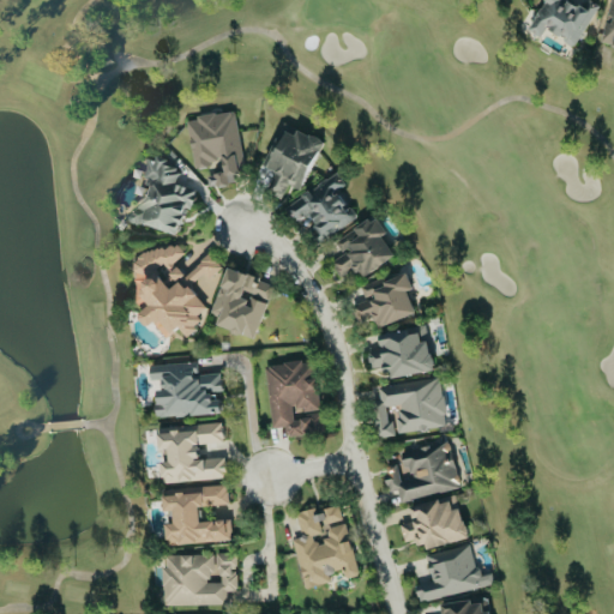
[(575,46),(596,7),(583,0),(545,0),(529,29),(541,36),(545,29),(575,46)]
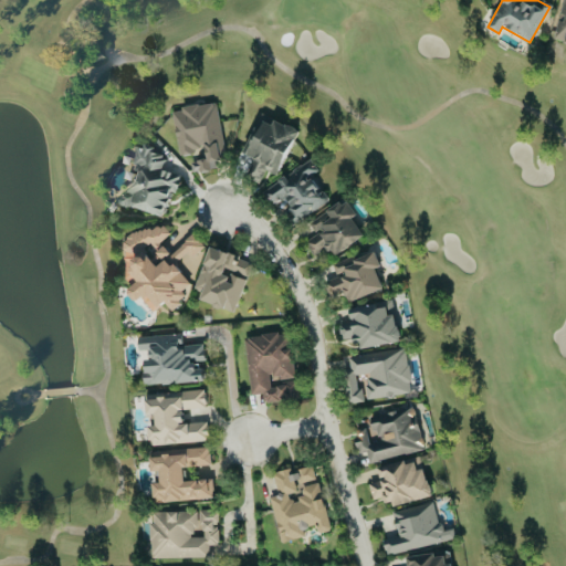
[(565,0),(559,0),(553,40),(565,42),(565,0)]
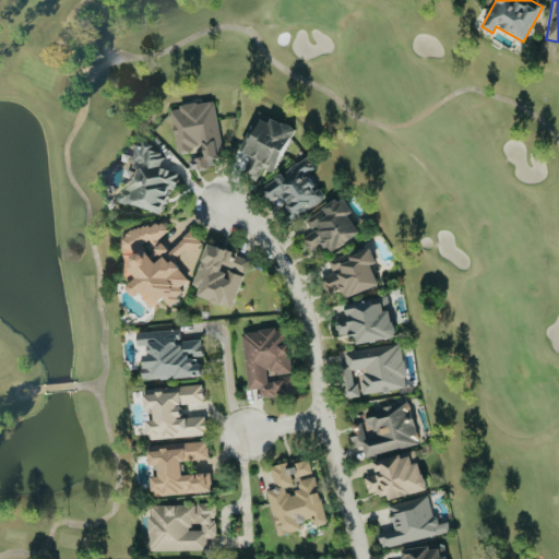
[(176,152),(202,147),(203,157),(188,159),(190,170),(213,167),(212,158),(222,157),(214,100),(178,105),(179,109),(170,110),(176,152)]
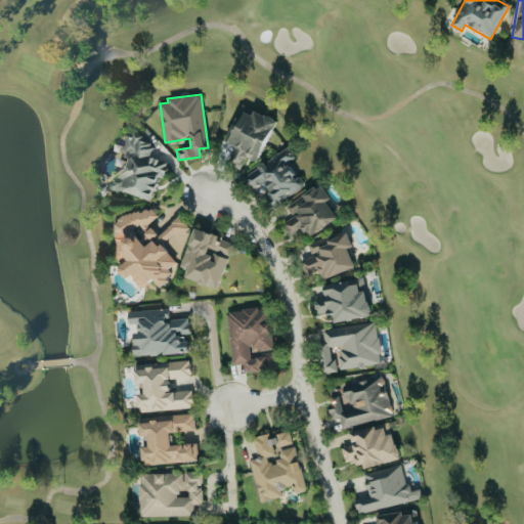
[(225,141),(234,146),(227,164),(239,170),(245,158),(258,163),(276,120),(241,104),(225,141)]
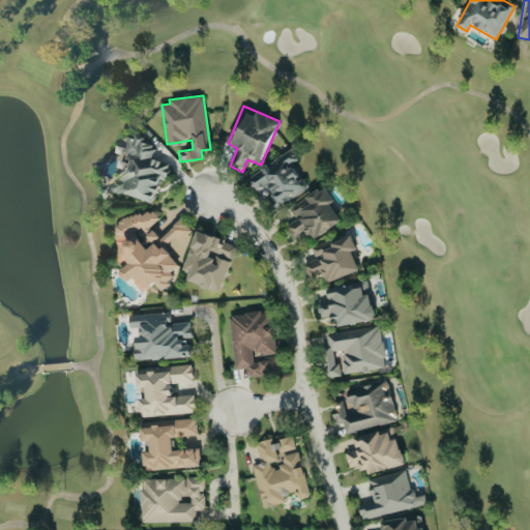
[(155,203),(168,164),(153,159),(157,144),(129,136),(113,190),(155,203)]
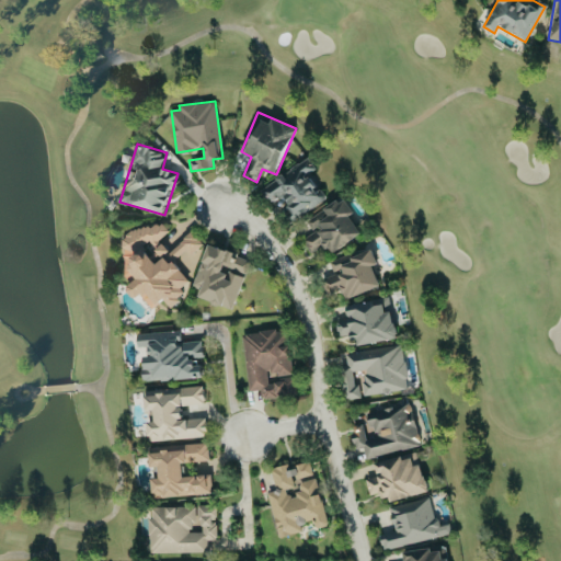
[(325,199),(308,174),(316,169),(307,157),(260,190),(270,204),(283,195),(298,218),(325,199)]
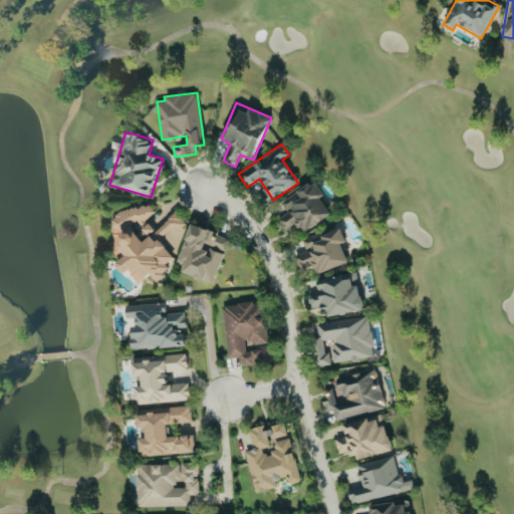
[(330,214),(320,198),(324,196),(314,180),(280,203),(286,213),(276,220),(285,232),(296,225),(302,233),(330,214)]
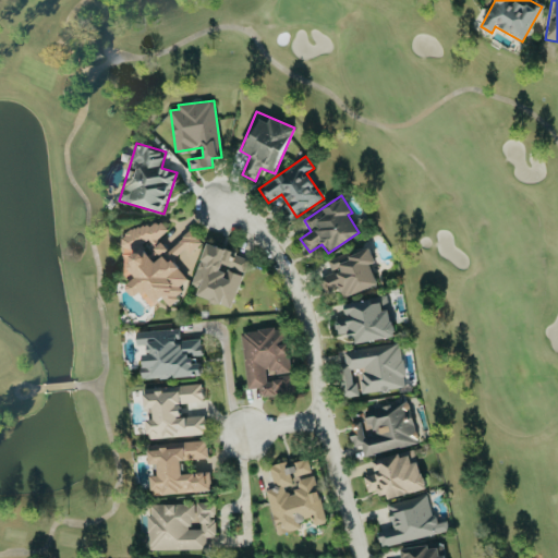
[(247,257),(205,243),(192,286),(199,288),(196,296),(231,307),(247,257)]
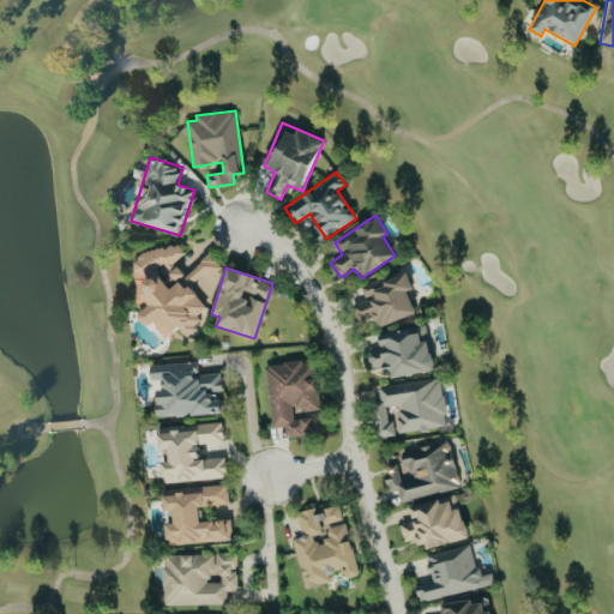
[(416,313),(408,290),(413,289),(407,271),(361,287),(367,301),(354,306),(360,321),(372,317),(375,327),(416,313)]
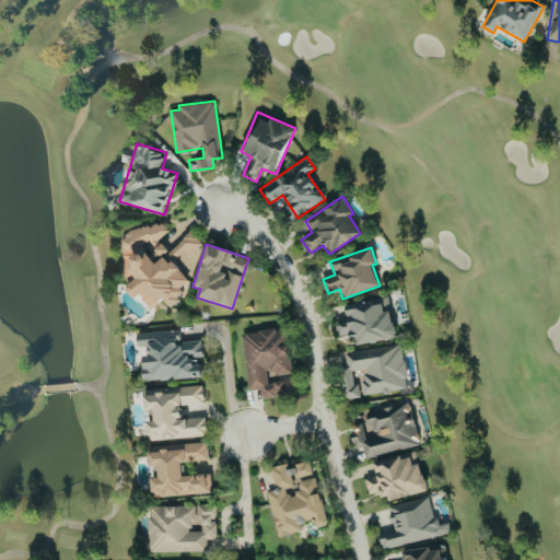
[(388,296),(346,304),(348,318),(336,321),(338,336),(350,334),(352,346),(396,338),(388,296)]
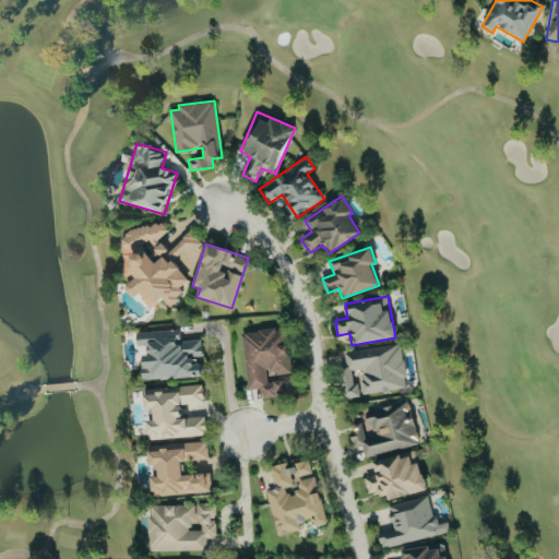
[(247,390),(261,389),(262,397),(277,396),(276,394),(295,393),(293,373),(290,373),(285,328),(240,333),(247,390)]
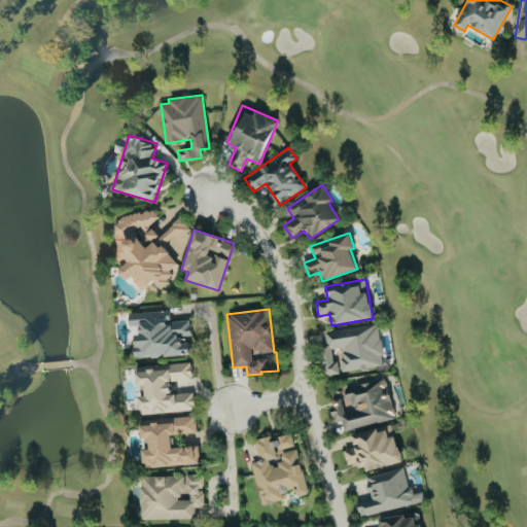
[(190,355),(189,320),(169,321),(169,311),(138,313),(138,319),(129,320),(129,326),(135,326),(136,358),(190,355)]
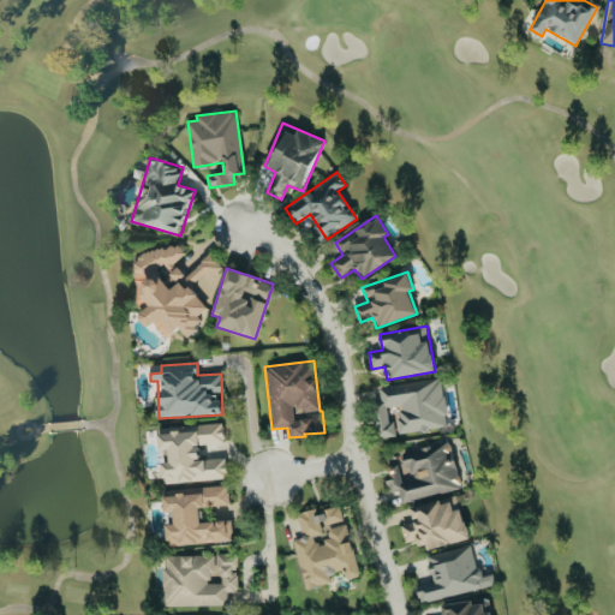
[(400,434),(448,428),(442,378),(380,386),(383,407),(396,405),(400,434)]
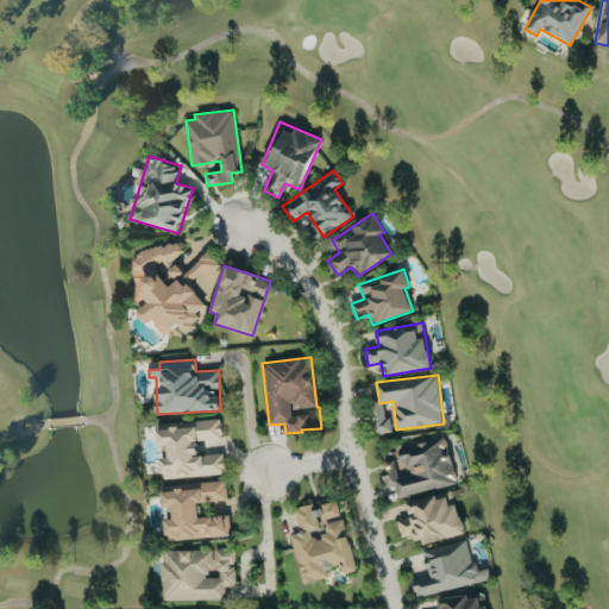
[(375,433),(393,432),(391,403),(374,403),(375,433)]
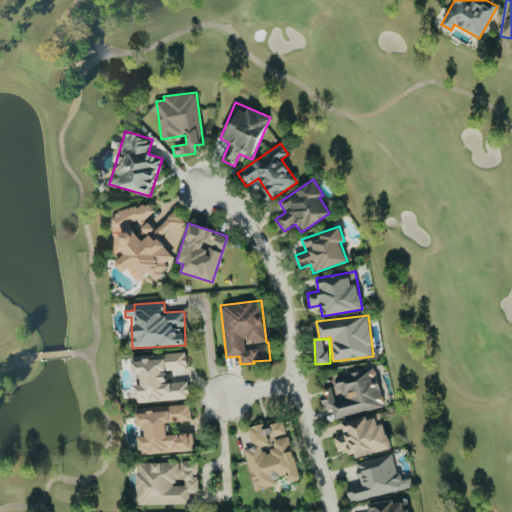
[(188,398),(187,381),(166,383),(165,370),(186,369),(185,352),(131,356),(132,375),(140,375),(140,384),(133,385),(135,402),(188,398)]
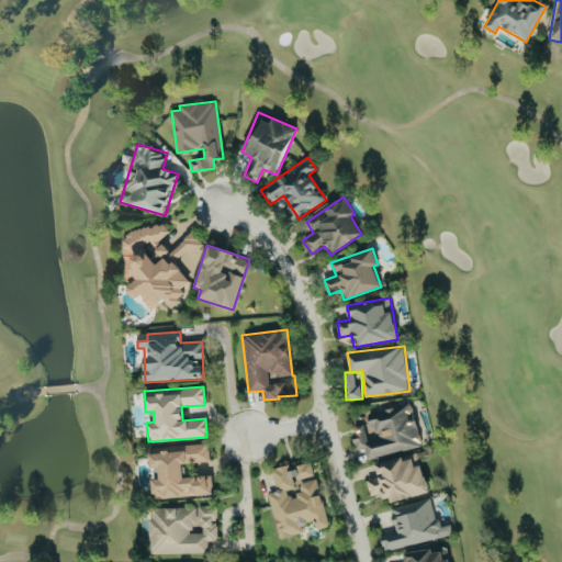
[(366,413),(368,424),(353,426),(356,439),(353,439),(356,451),(363,449),(366,459),(420,448),(412,404),(366,413)]
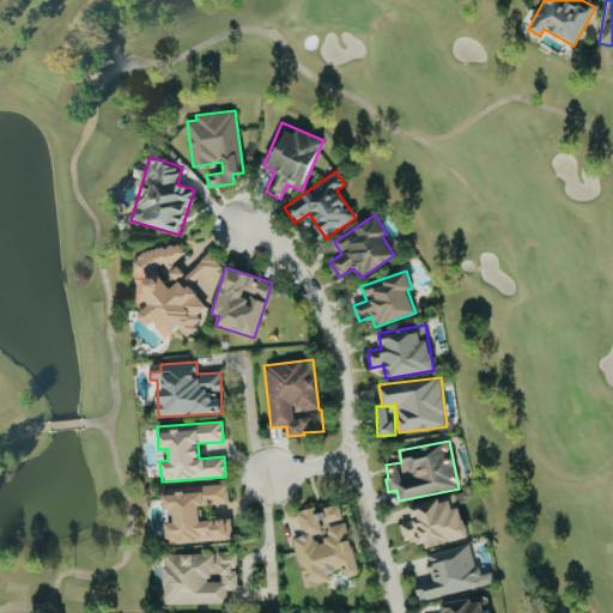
[(231,539),(230,519),(199,520),(199,505),(228,504),(226,485),(162,490),(163,510),(173,510),(174,522),(165,522),(167,544),(231,539)]
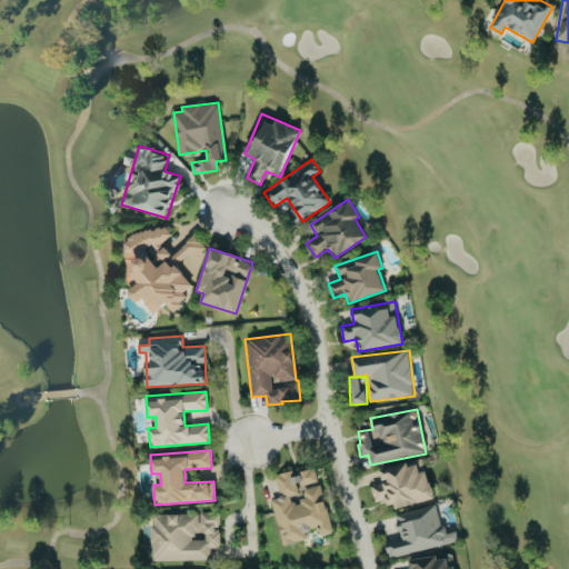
[(433,498),(422,458),(379,469),(382,482),(370,486),(375,502),(385,499),(388,510),(433,498)]
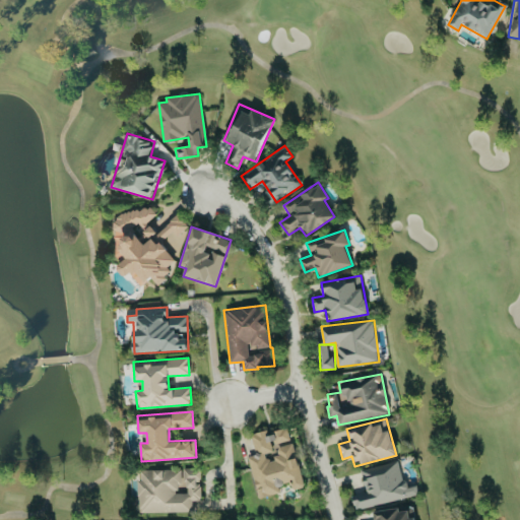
[(257,499),(286,492),(286,491),(302,488),(289,427),(271,431),(271,430),(251,434),(255,455),(248,456),(257,499)]
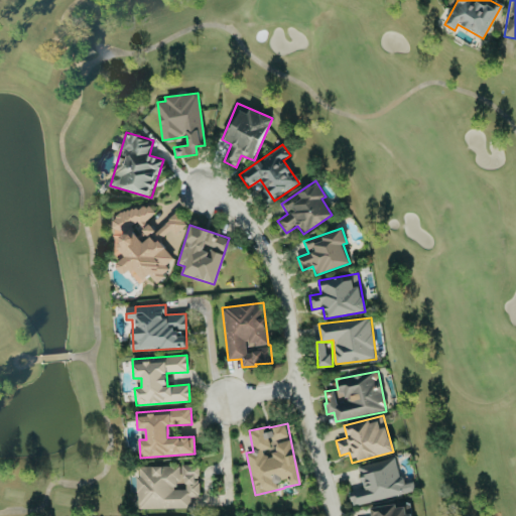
[(414,493),(412,482),(400,485),(395,458),(358,466),(362,489),(349,492),(352,505),(414,493)]
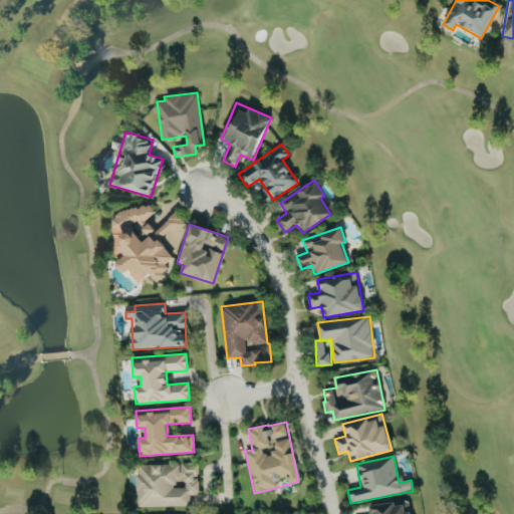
[(190,506),(189,494),(199,494),(198,463),(136,465),(137,507),(190,506)]
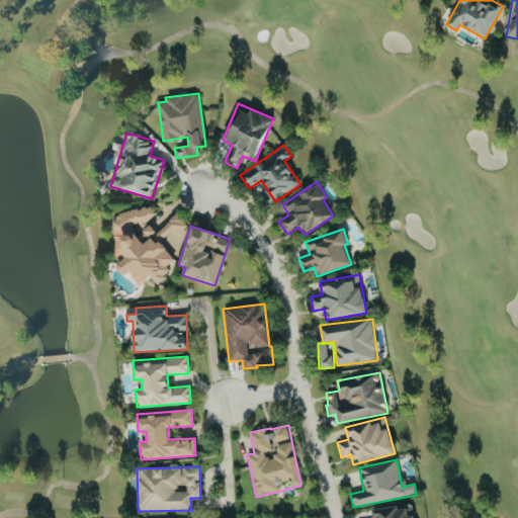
[(414,517),(415,515),(408,516),(407,506),(371,510),(372,517),(414,517)]
